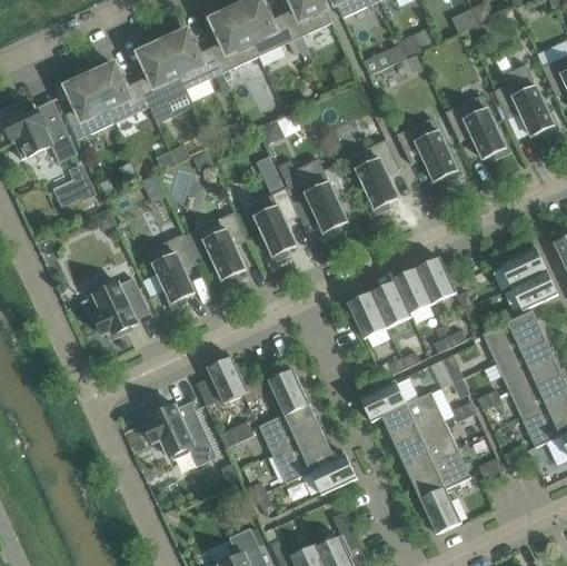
[(221,71),(257,55),(231,0),(231,1),(216,9),(219,16),(211,19),(222,41),(210,47),(221,71)]
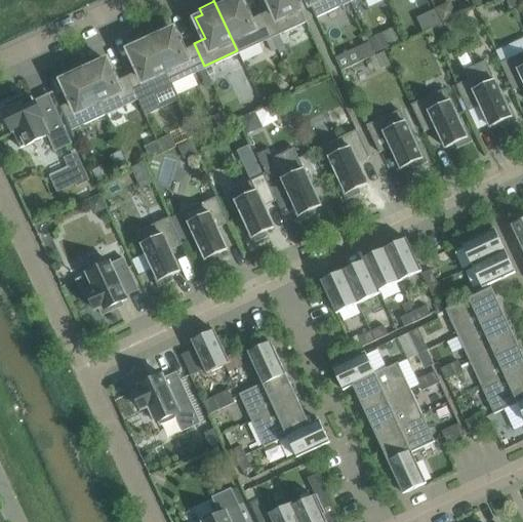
[(271,35),(260,11),(249,16),(241,0),(233,0),(217,0),(215,1),(214,0),(213,0),(237,50),(271,35)]
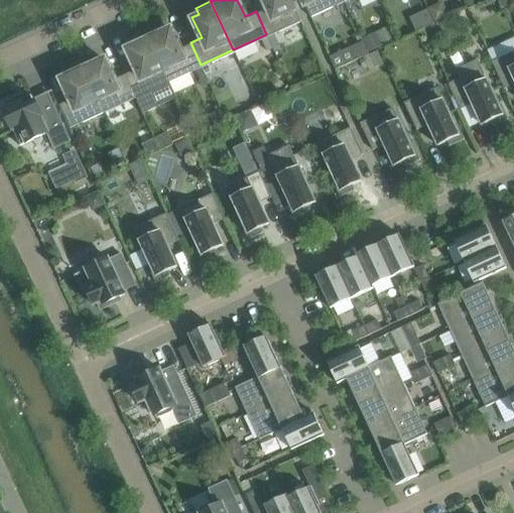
[(266,34),(300,19),(290,0),(264,0),(267,6),(256,11),(266,34)]
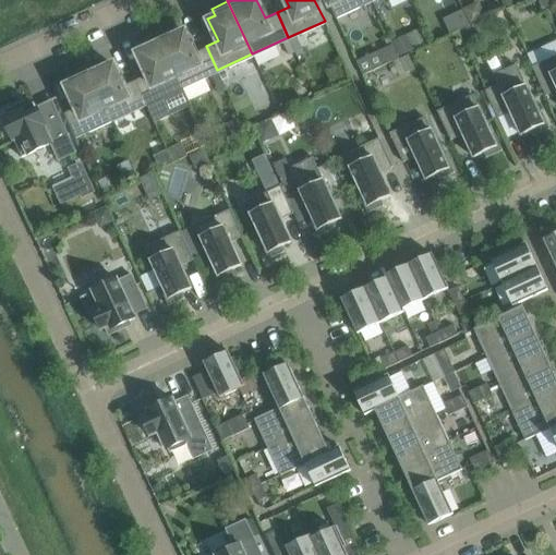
[(327,0),(335,15),(370,0),(327,0)]
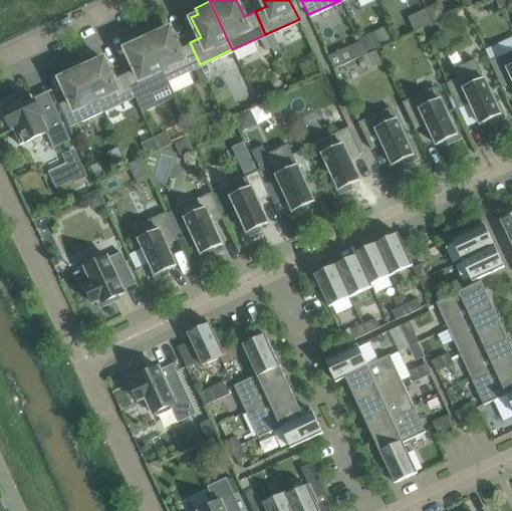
[(431,21),(445,14),(438,0),(424,7),(431,21)]
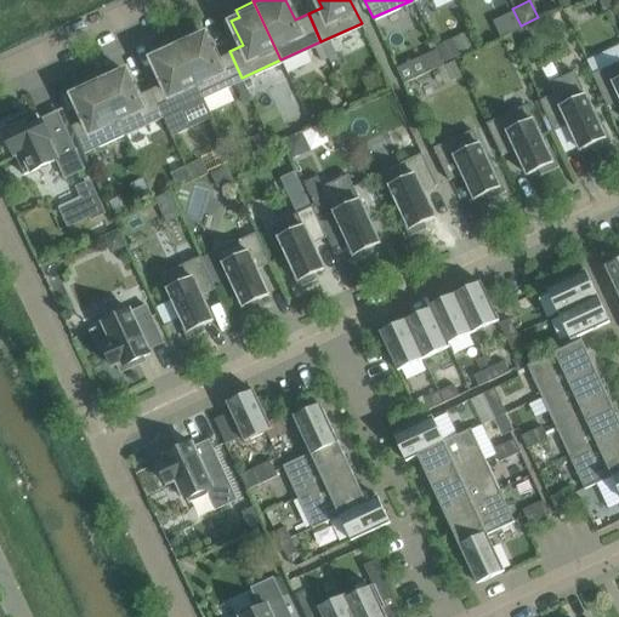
[(515,45),(528,39),(523,28),(510,34),(515,45)]
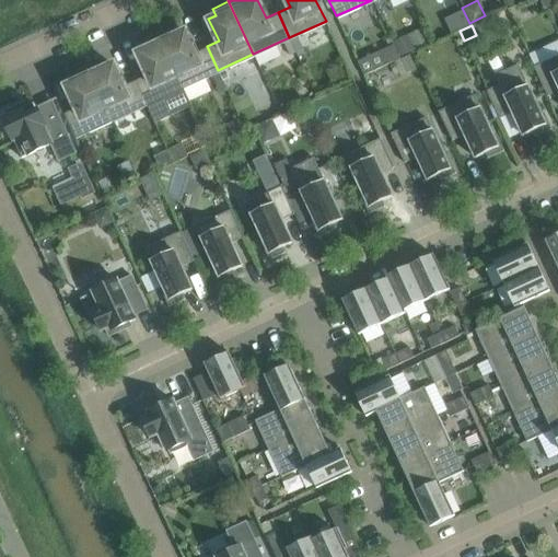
[(195,51),(184,30),(177,33),(174,26),(158,34),(158,33),(157,33),(182,86),(218,70),(207,46),(195,51)]
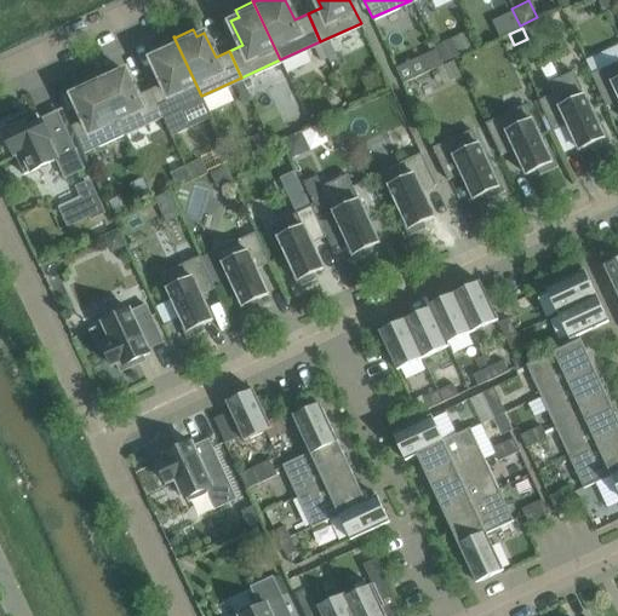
[(162,80),(149,86),(162,114),(171,133),(188,125),(179,107),(201,96),(173,36),(173,38),(156,46),(160,53),(152,57),(162,80)]
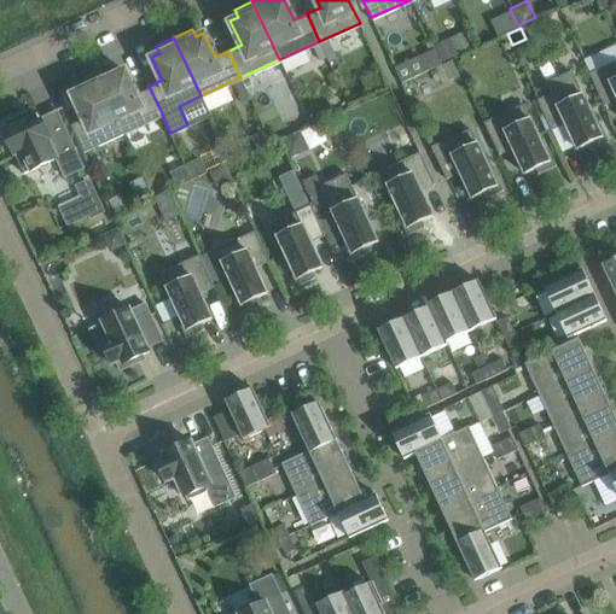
[(447,36),(433,42),(441,59),(455,53),(447,36)]
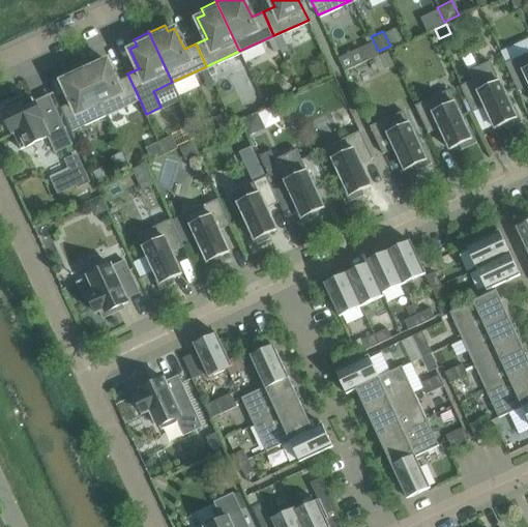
[(527,35),(499,49),(504,60),(503,61),(517,88),(527,83),(527,35)]
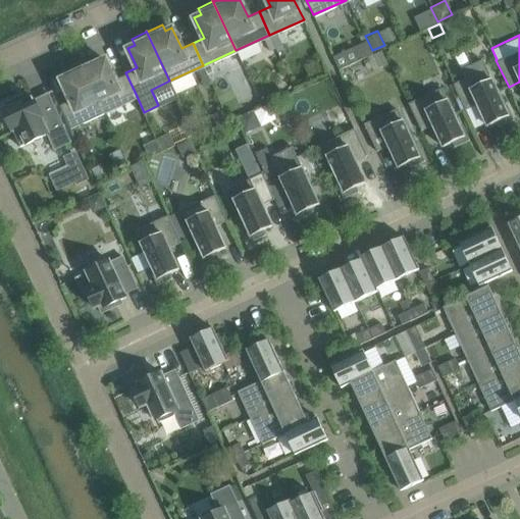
[(366,40),(351,46),(357,59),(371,53),(366,40)]
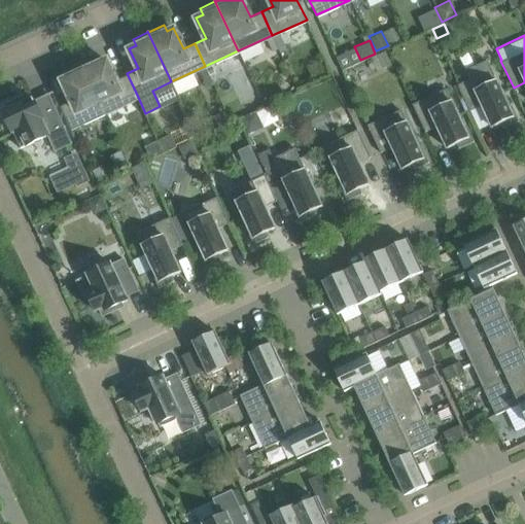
[(384,49),(370,56),(376,70),(390,63),(384,49)]
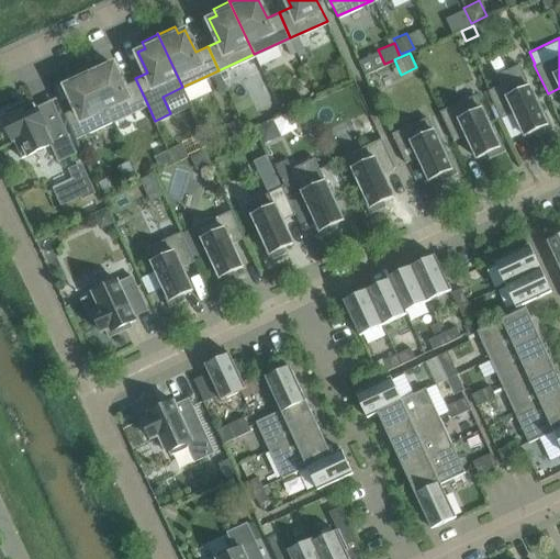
[(123,85),(113,63),(107,66),(103,59),(87,67),(87,66),(86,66),(111,120),(147,103),(135,78),(123,85)]
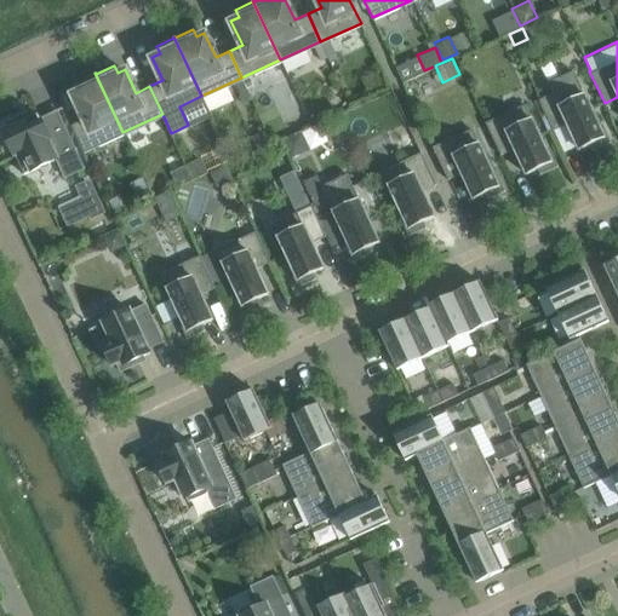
[(591,148),(608,139),(600,121),(598,122),(576,78),(572,69),(547,81),(550,90),(537,96),(551,128),(565,121),(577,147),(588,142),(591,148)]
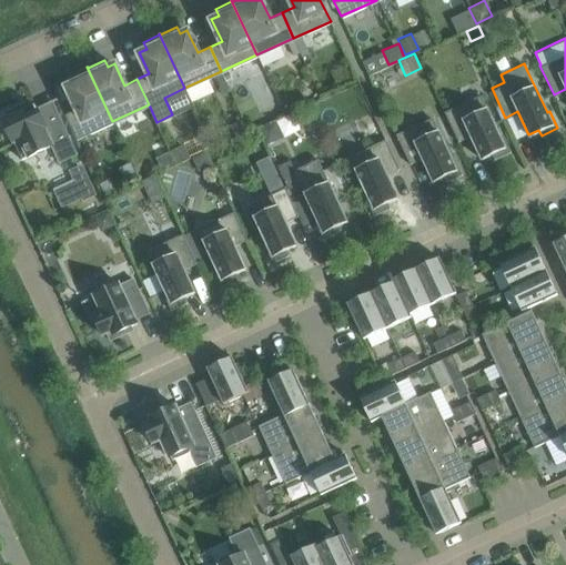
[(76,139),(112,121),(87,67),(86,67),(87,68),(71,76),(74,82),(67,86),(77,107),(64,113),(76,139)]
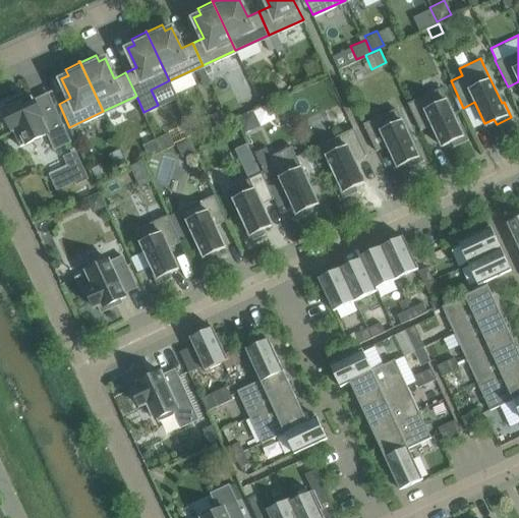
[(440,85),(406,101),(419,128),(430,123),(441,145),(450,139),(452,145),(467,137),(460,122),(457,124),(440,85)]
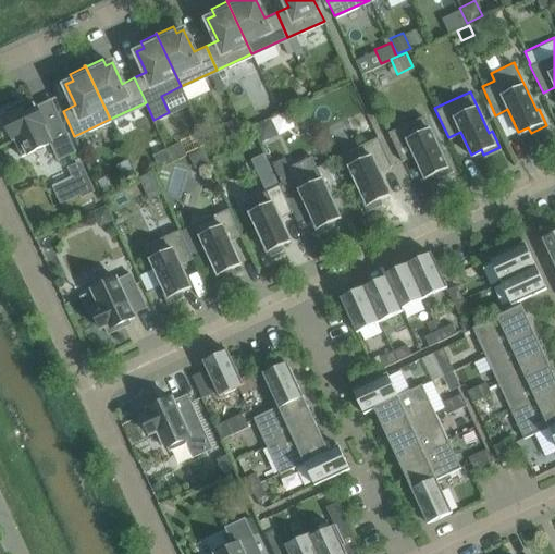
[(12,138),(13,138),(21,155),(49,142),(57,157),(74,149),(50,97),(34,105),(33,100),(25,103),(26,106),(22,107),(20,101),(3,109),(5,113),(1,115),(12,138)]
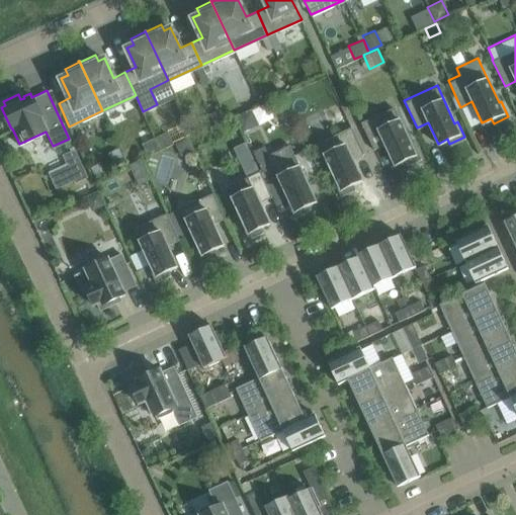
[(334,93),(323,98),(327,104),(337,100),(334,93)]
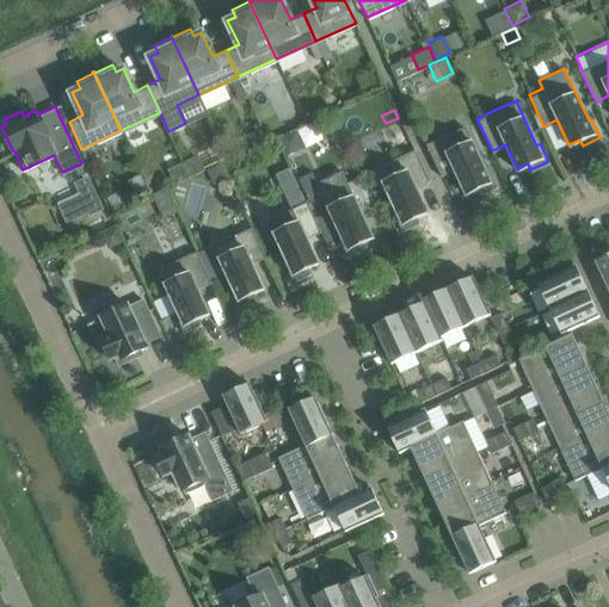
[(425,143),(440,174),(454,168),(465,193),(475,187),(479,193),(496,186),(487,168),(485,169),(465,124),(425,143)]
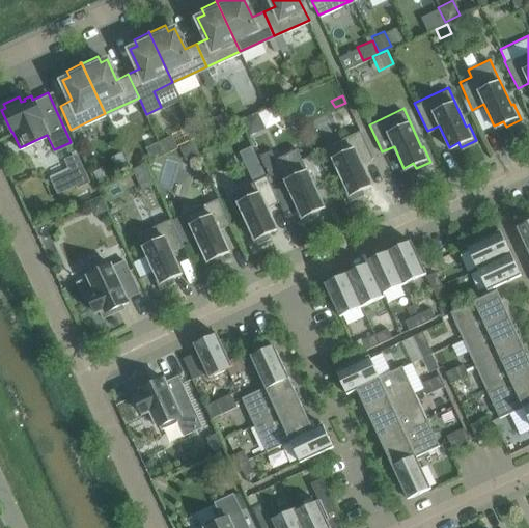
[(218,126),(230,120),(225,109),(214,115),(218,126)]
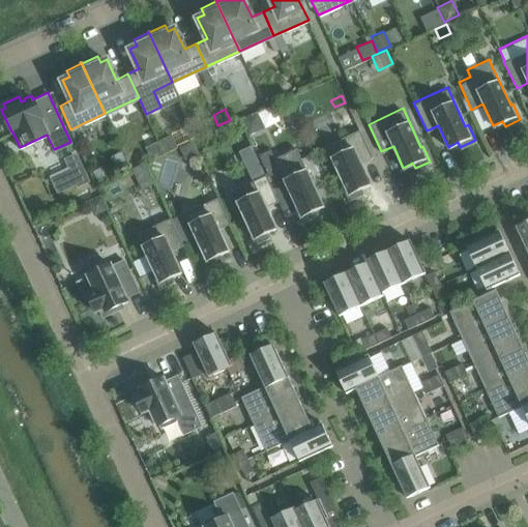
[(360,162),(372,156),(358,128),(325,144),(343,183),(341,184),(348,200),(362,193),(360,187),(370,183),(360,162)]
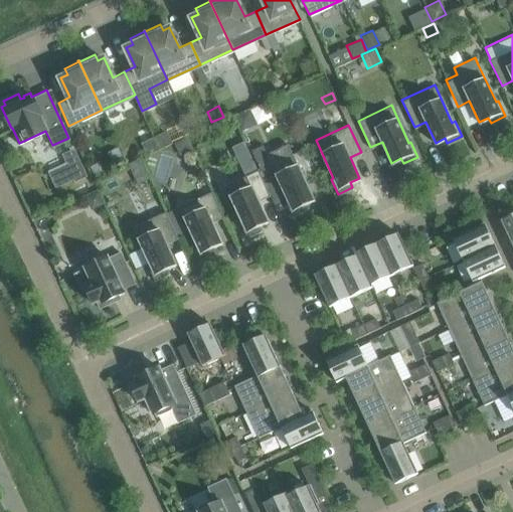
[(158,148),(170,143),(164,131),(153,136),(158,148)]
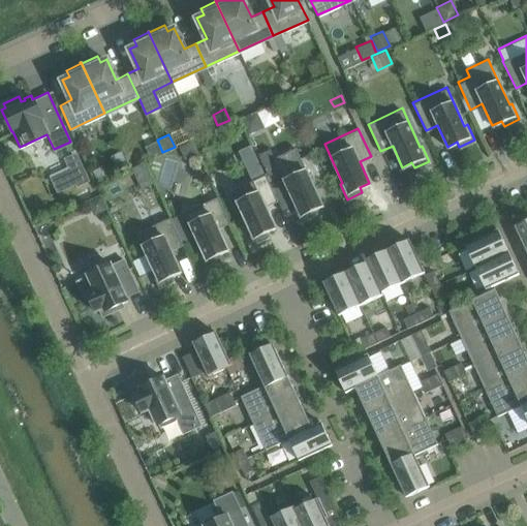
[(150,158),(161,153),(156,141),(144,146),(150,158)]
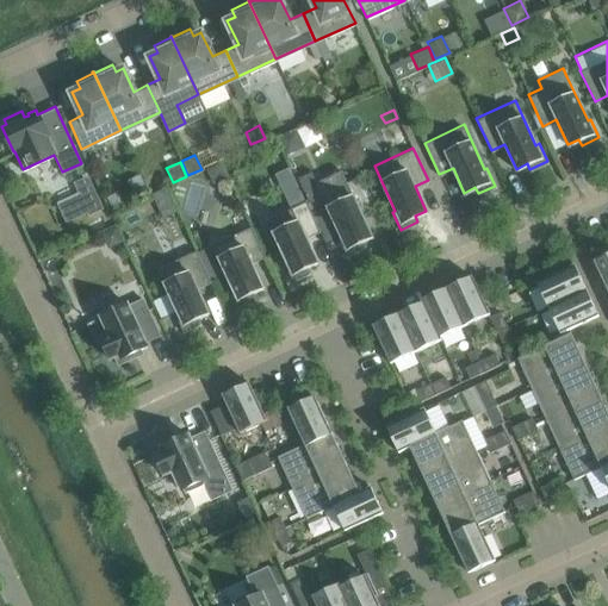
[(212,182),(225,176),(219,162),(205,168),(212,182)]
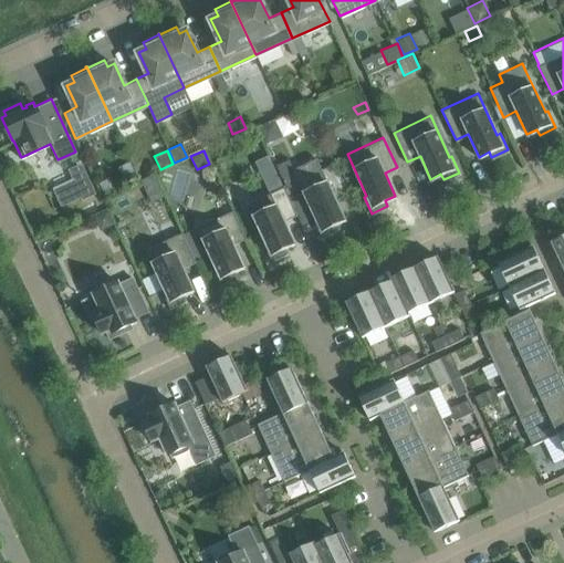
[(283,186),(267,154),(254,159),(269,193),(274,205),(252,215),(265,242),(263,243),(270,260),(286,252),(284,248),(294,242),(283,220),(296,214),(283,186)]
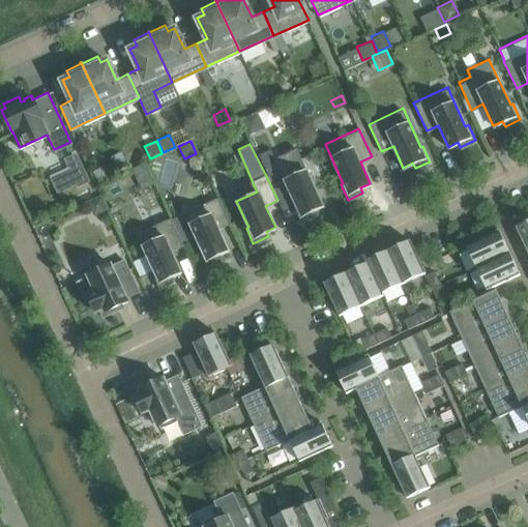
[(270,147),(255,154),(265,174),(279,167),(296,205),(293,206),(300,222),(316,214),(313,209),(323,205),(313,183),(324,178),(324,177),(319,167),(312,151),(300,157),(296,147),(274,157),(270,147)]
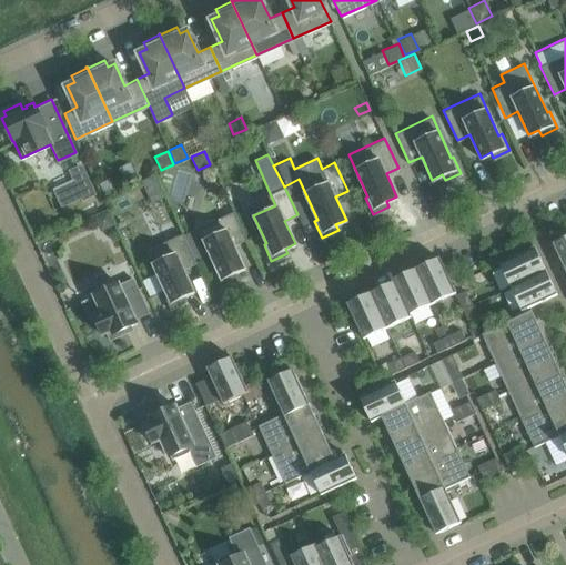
[(81,200),(95,193),(88,175),(73,182),(81,200)]
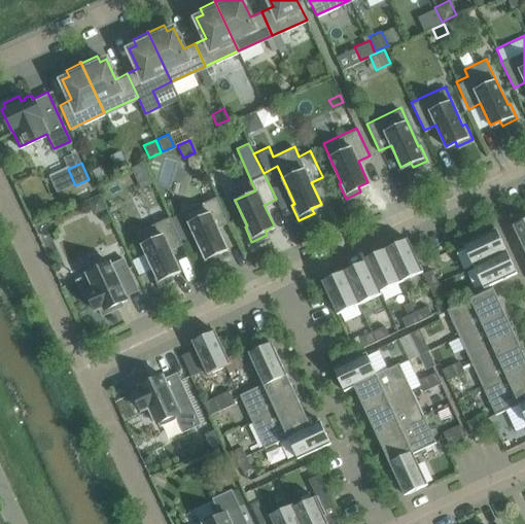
[(324,163),(317,166),(322,176),(333,172),(330,166),(326,167),(324,163)]
